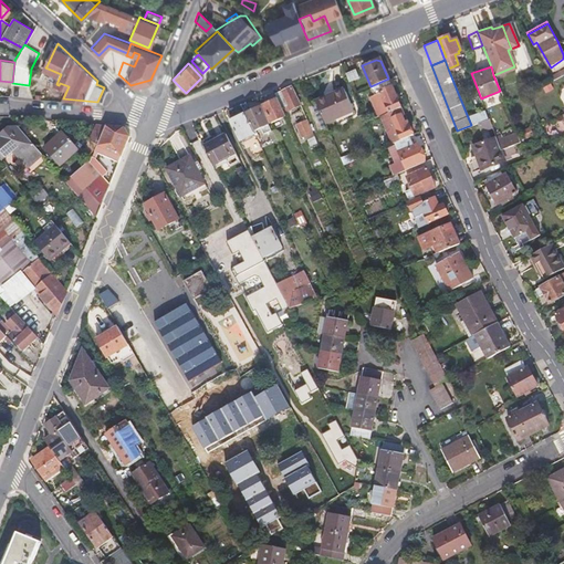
[(563,68),(551,75),(553,81),(563,74),(563,68)]
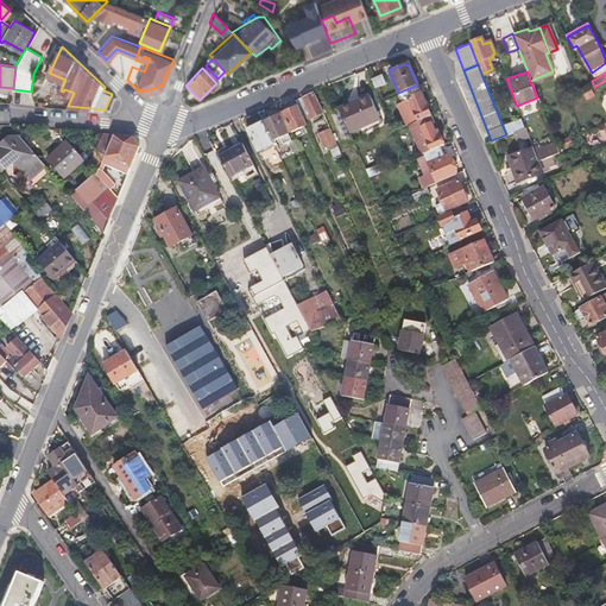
[(382,74),(372,77),(376,87),(385,83),(382,74)]
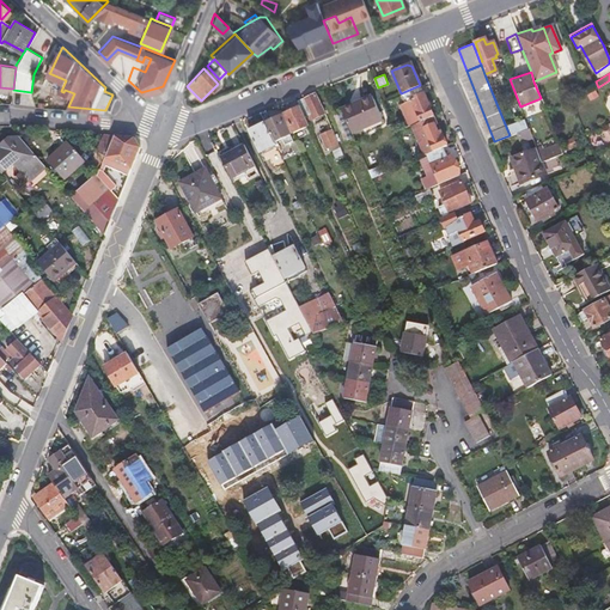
[(420,85),(401,93),(404,103),(412,101),(420,121),(432,116),(433,115),(420,85)]
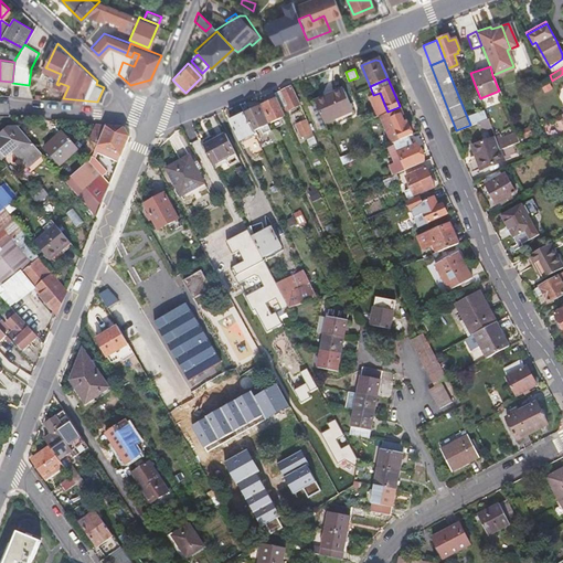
[(275,97),(282,113),(299,104),(291,85),(274,94),(275,97)]
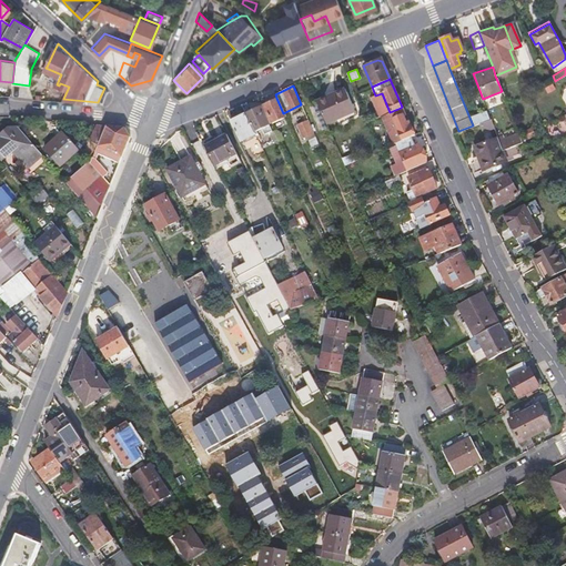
[(315,101),(325,123),(355,110),(344,88),(315,101)]
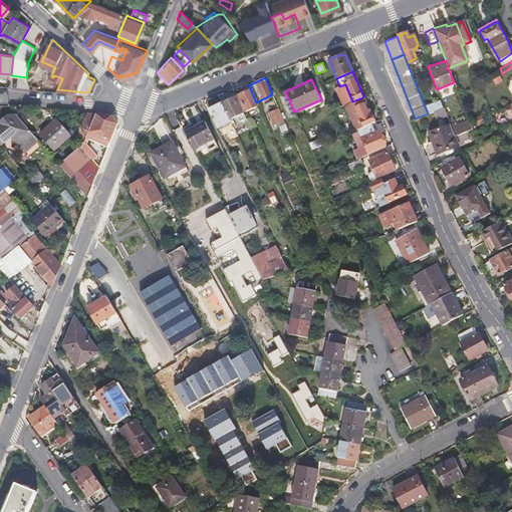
[(352,101),(345,84),(339,86),(334,88),(342,105),(343,105),(347,103),(352,101)]
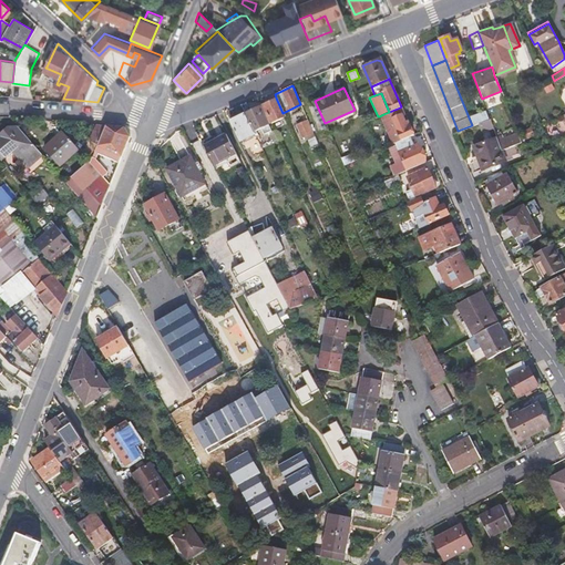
[(284,115),(283,113),(276,98),(263,104),(271,122),(284,115)]
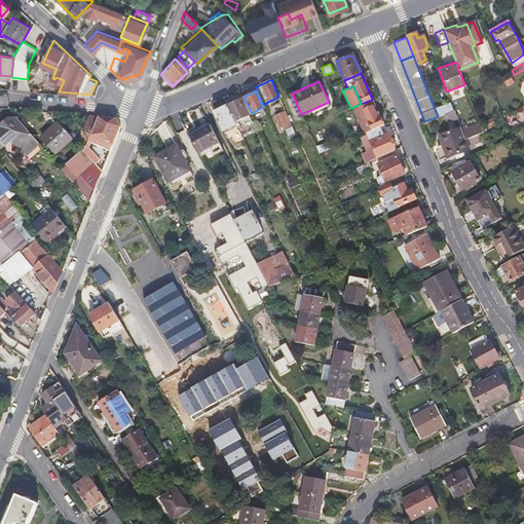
[(226,105),(234,121),(240,117),(244,124),(250,121),(238,99),(226,105)]
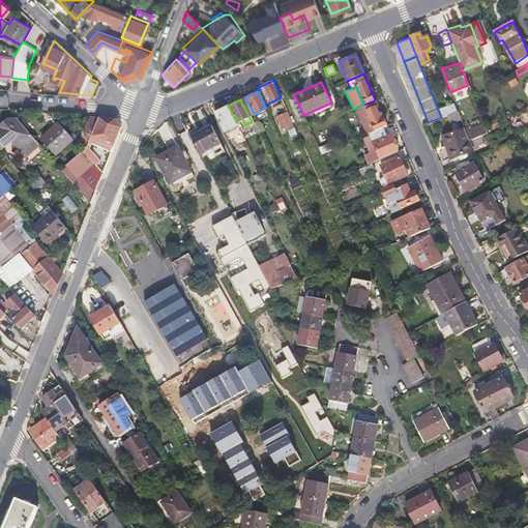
[(374,100),(363,105),(358,107),(354,109),(365,134),(369,133),(374,130),(382,127),(386,125),(382,116),(379,117),(374,106),(376,105),(374,100)]
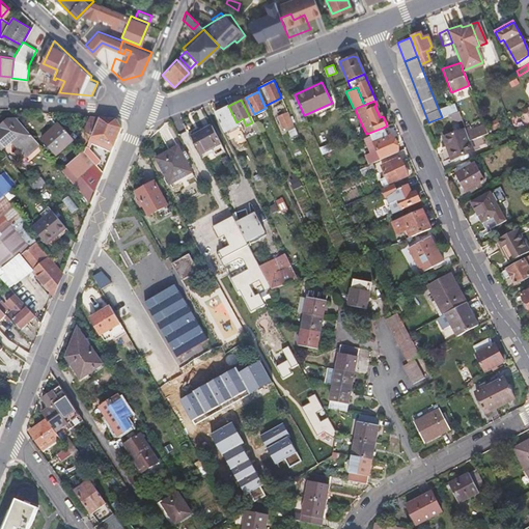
[(439,110),(442,117),(449,114),(455,112),(453,105),(439,110)]
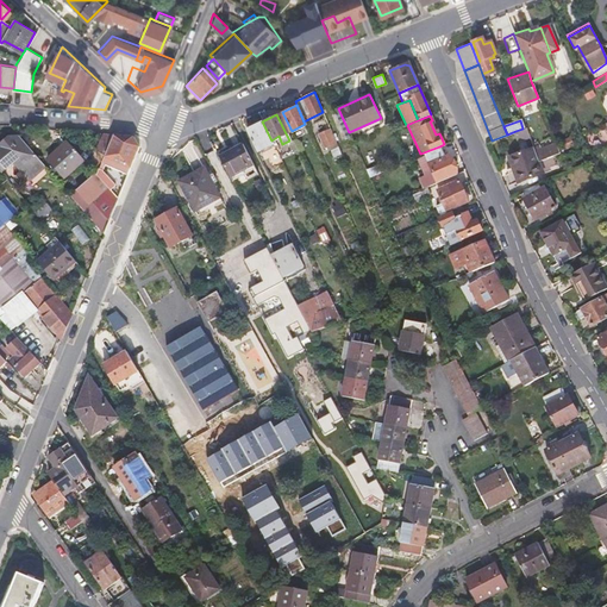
[(273,143),(271,141),(262,121),(245,129),(257,151),(273,143)]
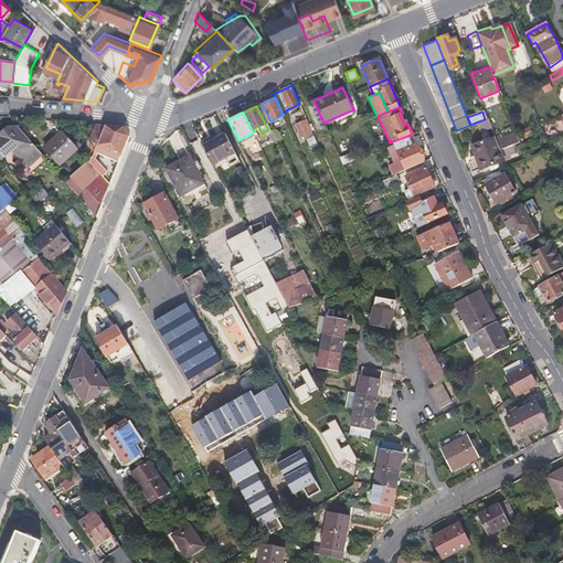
[(490,126),(487,118),(485,119),(478,121),(481,129),(490,126)]
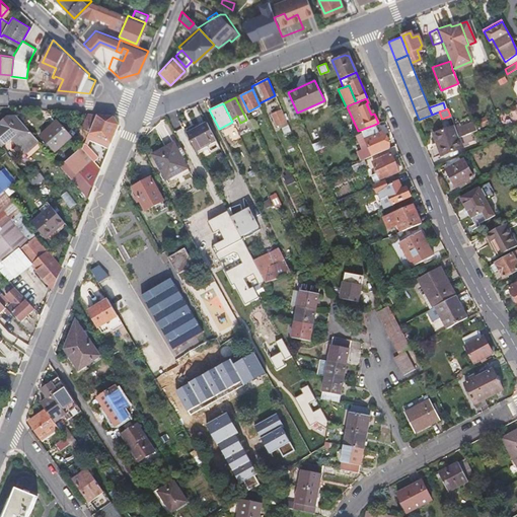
[(286,122),(281,109),(271,115),(276,126),(280,124),(286,122)]
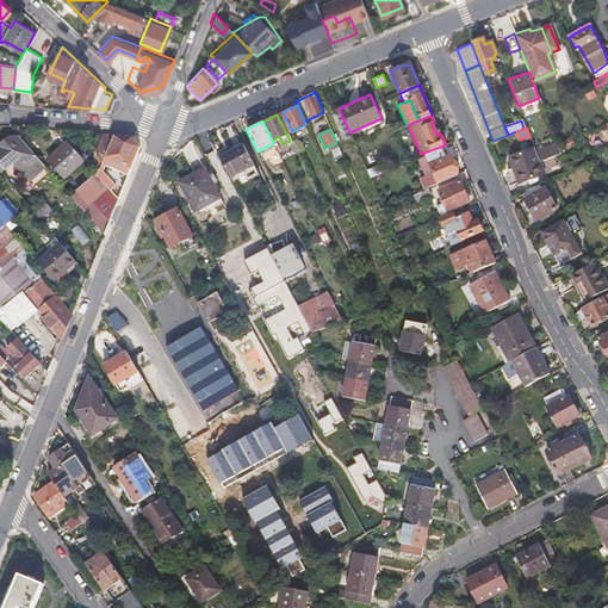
[(107,132),(101,131),(86,163),(93,171),(113,134),(107,132)]
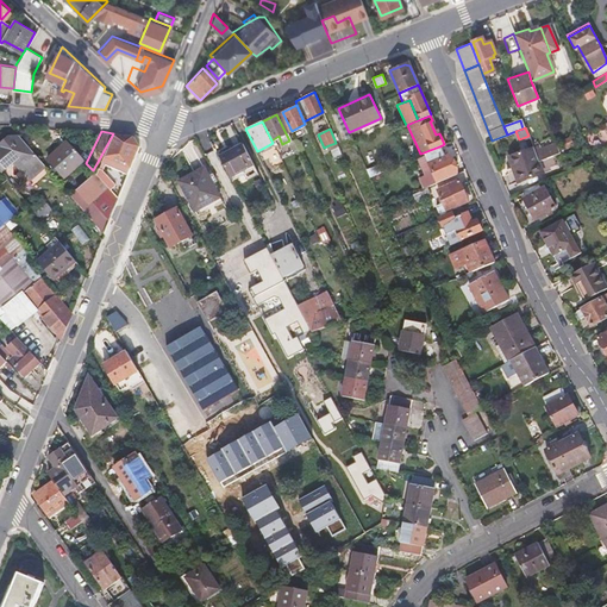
[(0,157),(6,164),(14,158),(29,145),(18,133),(0,138),(0,157)]
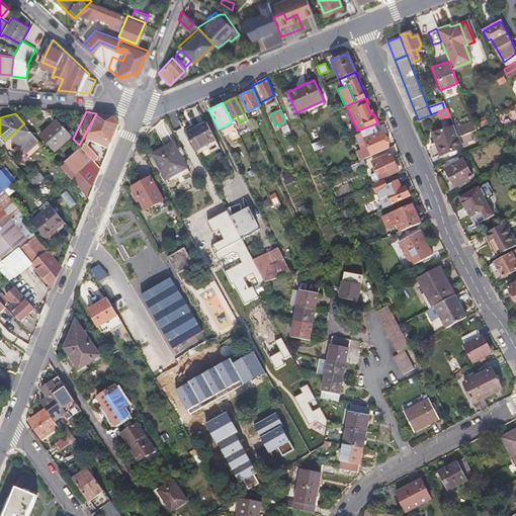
[(111,114),(96,113),(79,145),(100,167),(117,123),(111,114)]
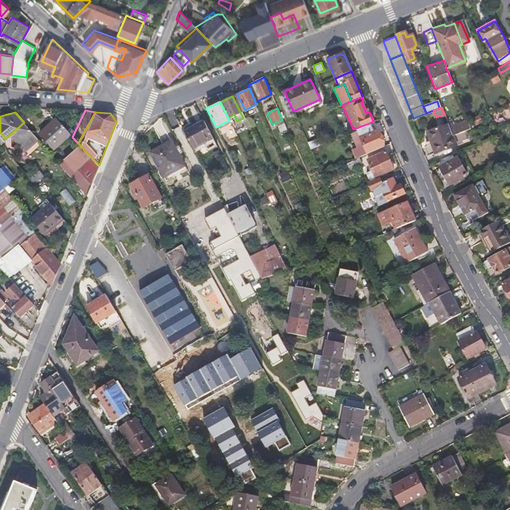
[(478,114),(471,117),(475,125),(482,121),(478,114)]
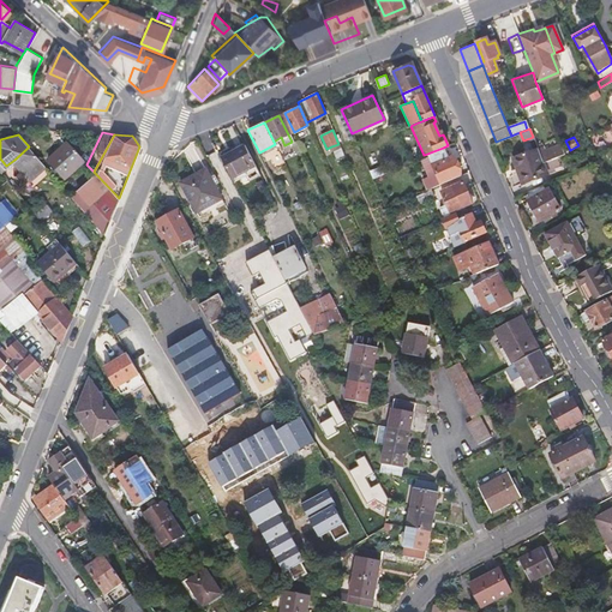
[(79,156),(61,138),(42,156),(59,175),(79,156)]
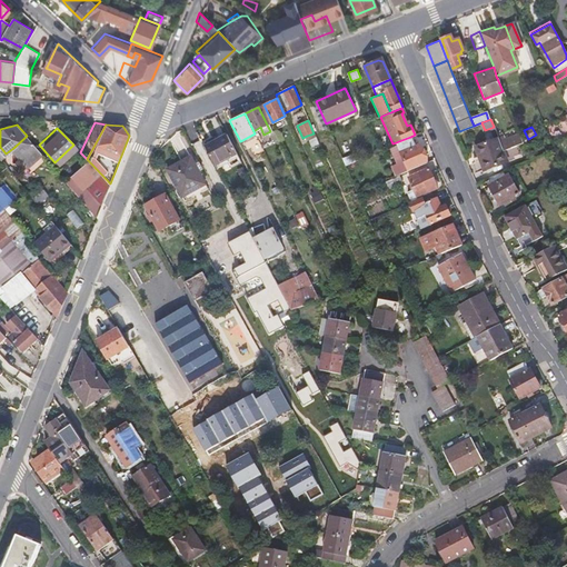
[(497,137),(498,138),(503,149),(521,142),(518,132),(504,138),(503,135),(497,137)]
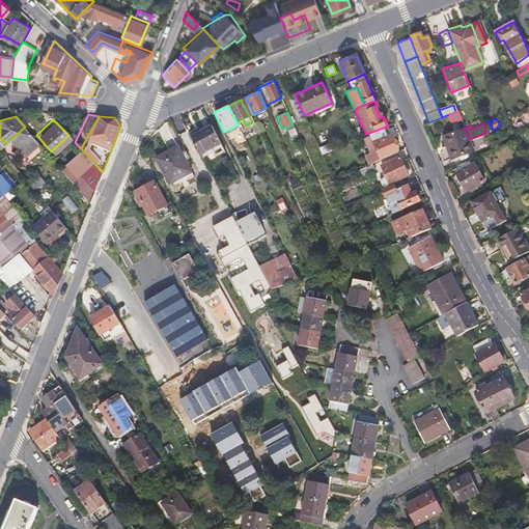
[(213,126),(212,124),(203,129),(190,137),(199,155),(221,142),(213,126)]
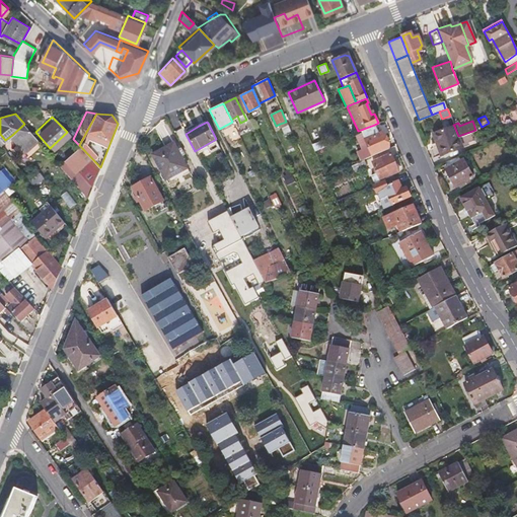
[(290,131),(286,122),(280,124),(285,134),(290,131)]
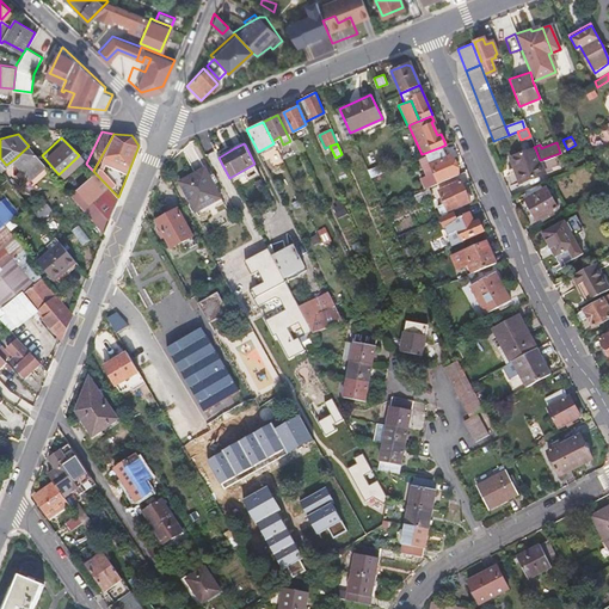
[(216,152),(219,158),(234,148),(232,145),(216,152)]
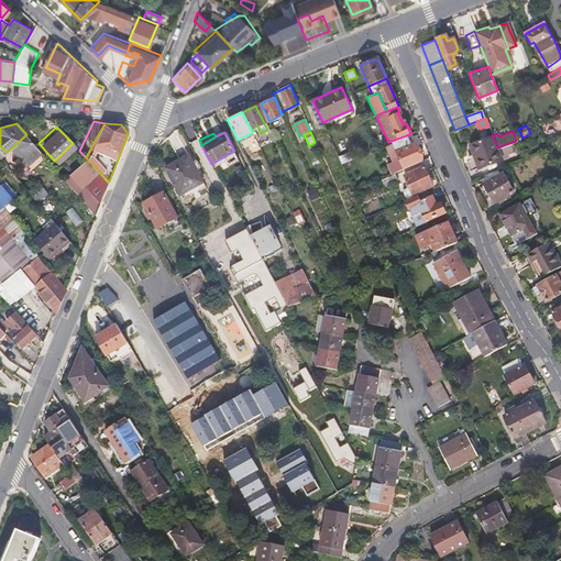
[(26,134),(13,146),(28,163),(41,152),(26,134)]
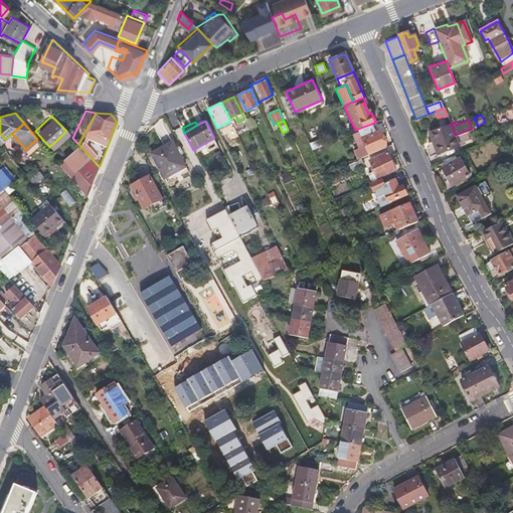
[(371,124),(363,127),(358,129),(363,142),(369,154),(384,147),(378,132),(376,134),(371,124)]
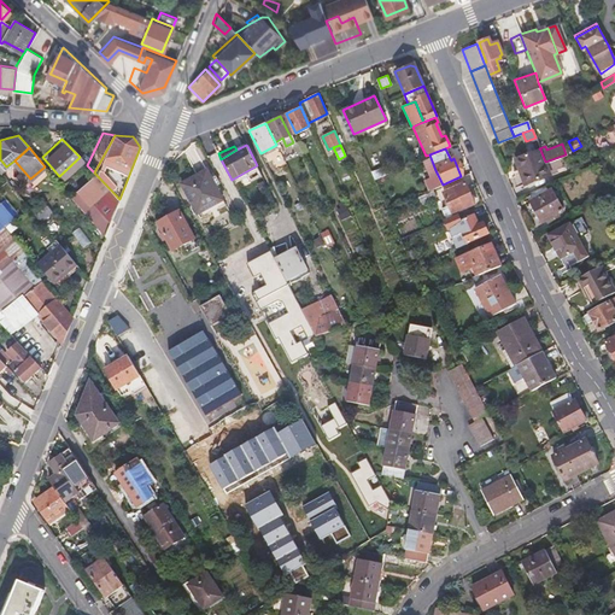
[(545,162),(540,150),(514,159),(517,169),(521,167),(528,183),(550,175),(545,162)]
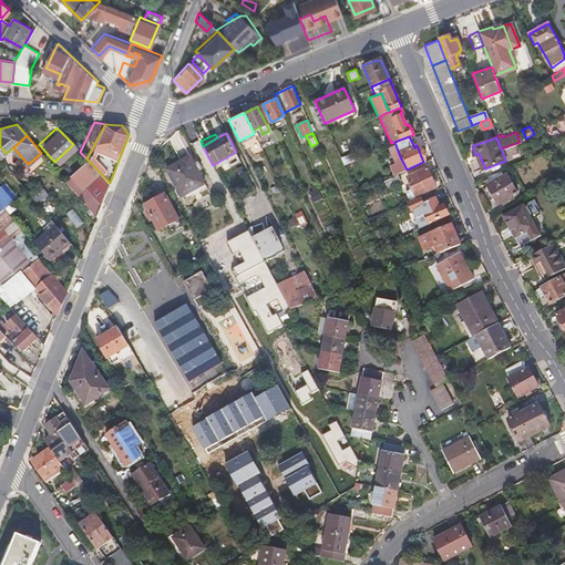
[(400,156),(394,142),(391,143),(387,145),(392,160),(400,156)]
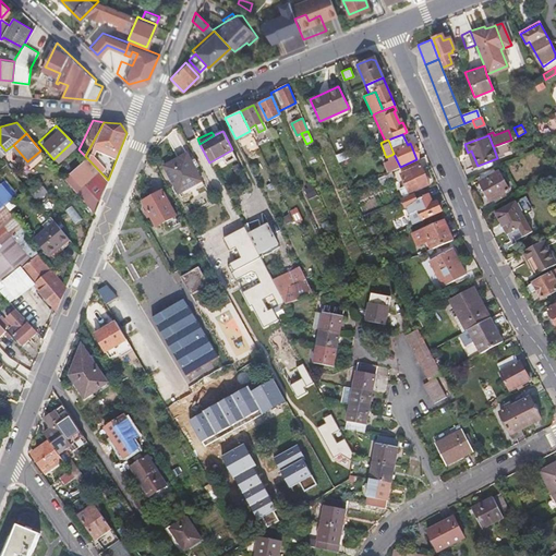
[(473,167),(478,166),(471,150),(468,153),(473,167)]
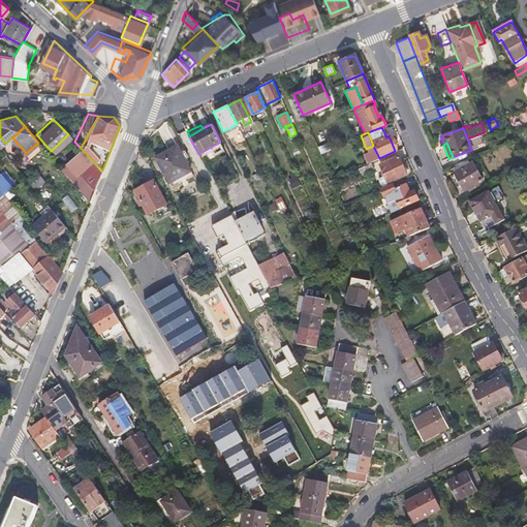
[(178,144),(155,156),(171,186),(193,174),(178,144)]
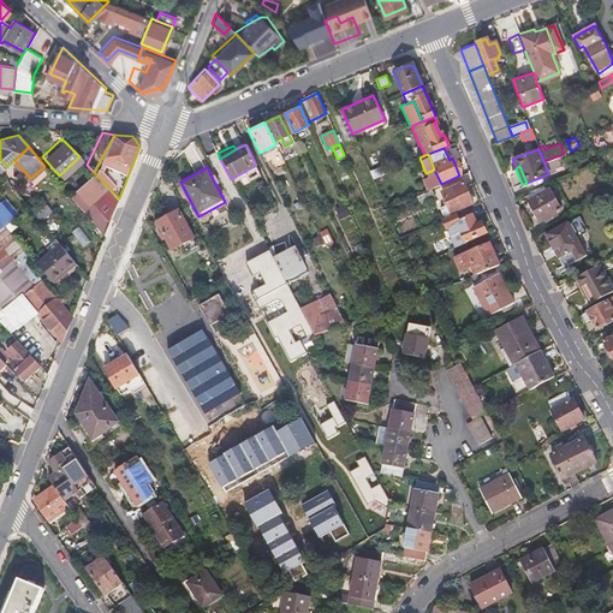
[(370,174),(372,178),(376,176),(384,172),(386,171),(385,167),(370,174)]
